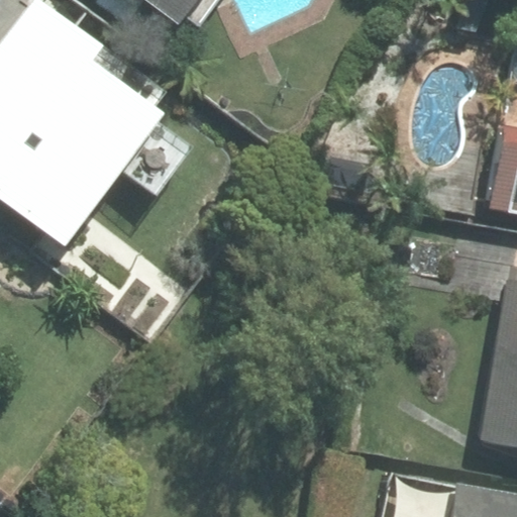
[(0,198),(65,245),(121,170),(156,195),(191,147),(156,122),(164,111),(93,60),(104,44),(42,0),(31,0),(0,42),(0,198)]
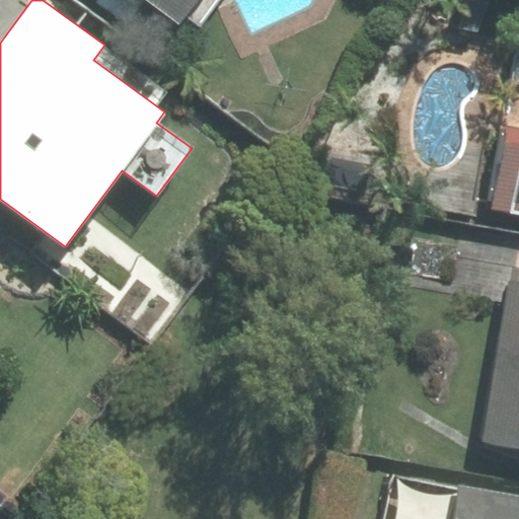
[(145,0),(178,24),(183,17),(197,27),(216,0),(145,0)]
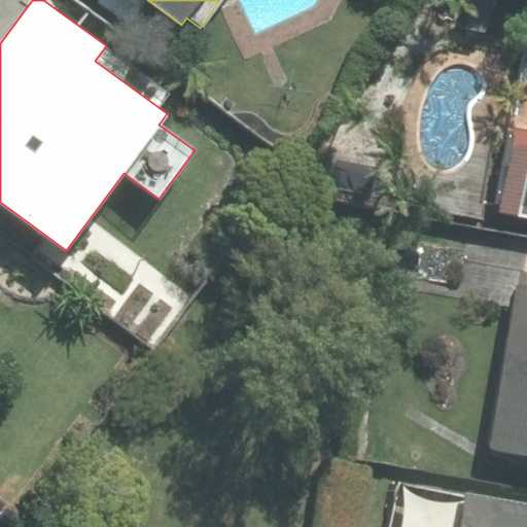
[(526,131),(515,130),(500,215),(526,219),(526,131)]
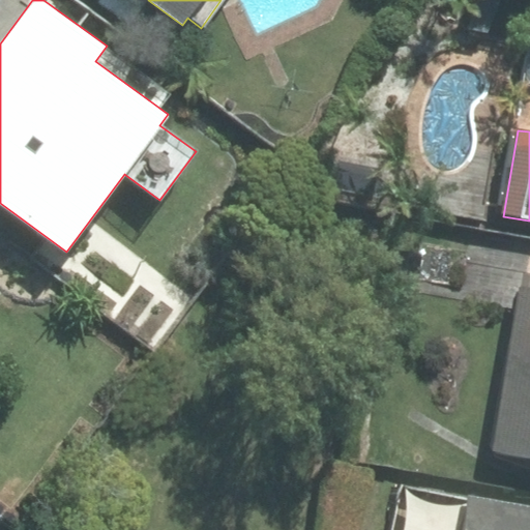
[(529,282),(521,282),(494,459),(529,463),(529,282)]
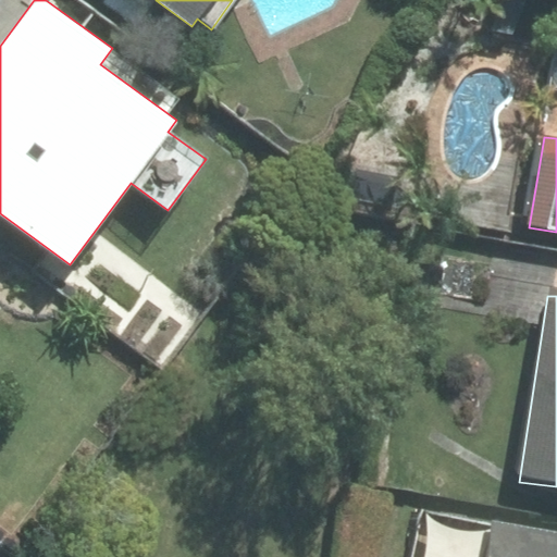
[(556,556),(556,529),(491,518),(483,556),(556,556)]
